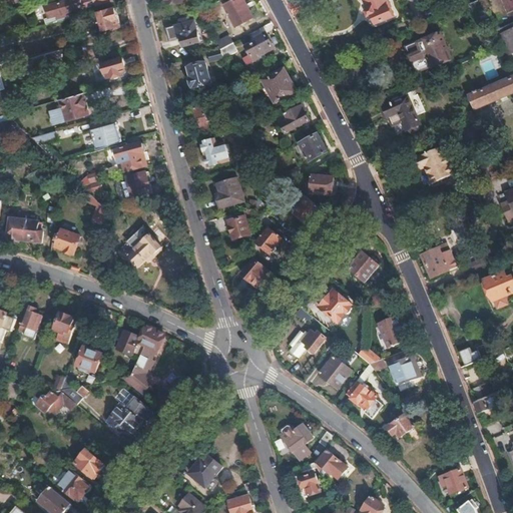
[(253,16),(243,0),(231,0),(224,4),(236,25),(253,16)]
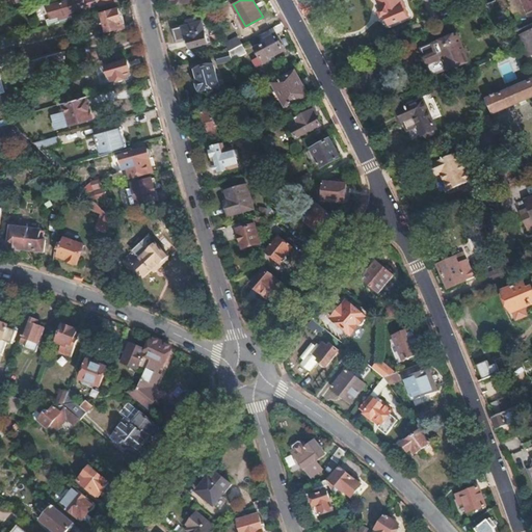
[(306,11),(333,0),(308,0),(301,3),(306,11)]
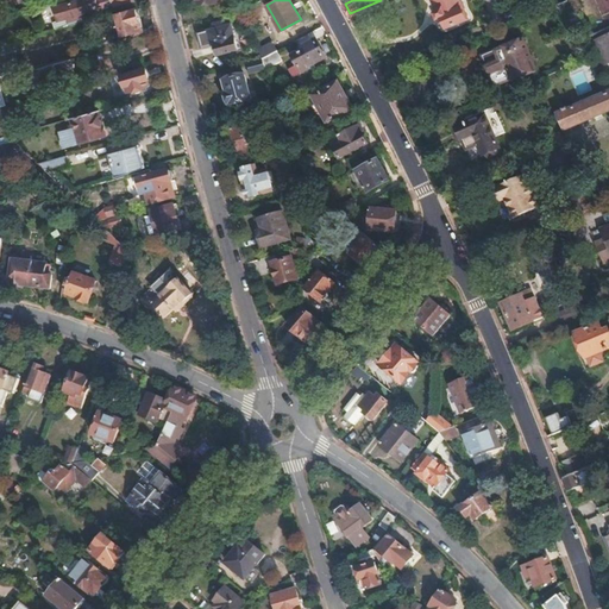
[(433,0),(438,7),(435,10),(435,11),(438,14),(440,14),(441,14),(446,25),(466,17),(462,7),(463,6),(460,0),(433,0)]
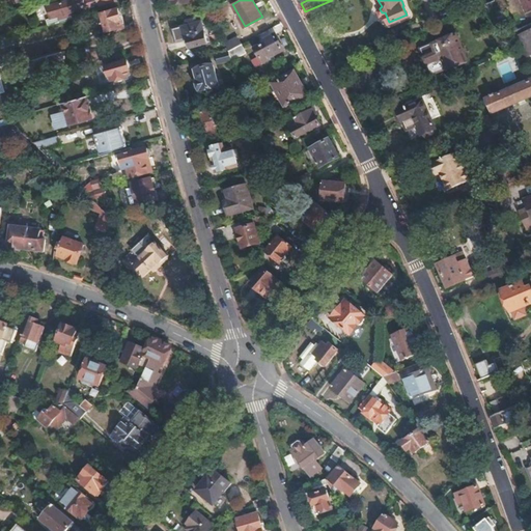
[(507,19),(499,0),(491,0),(484,3),(493,25),(507,19)]
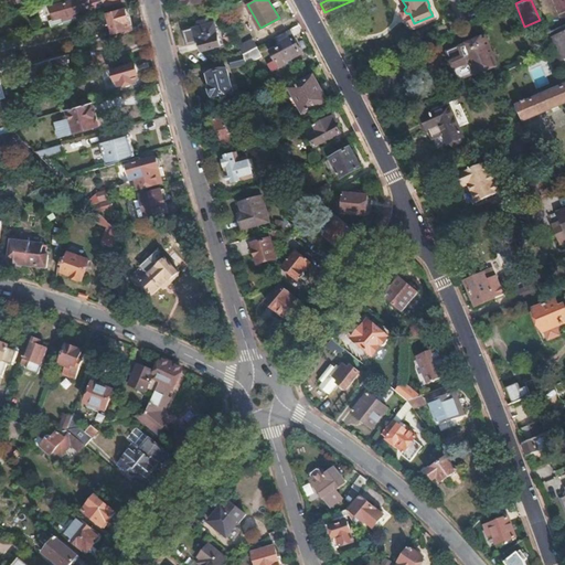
[(127,8),(109,13),(115,32),(132,27),(127,8)]
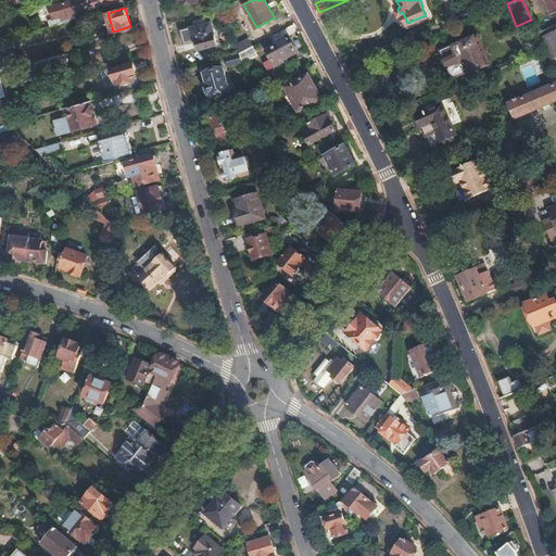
[(81,19),(78,10),(62,14),(65,23),(81,19)]
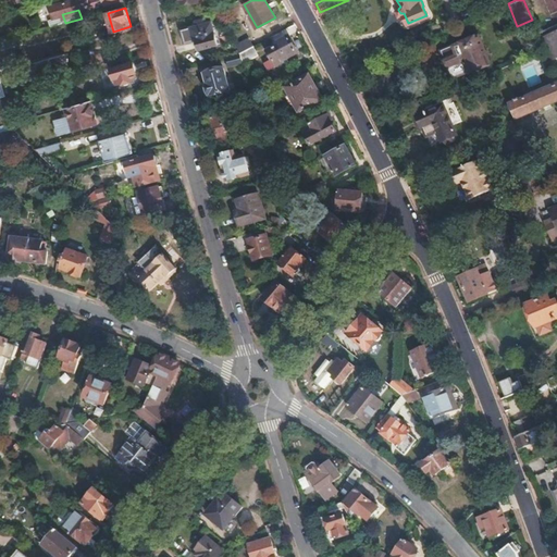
[(217,45),(211,23),(207,24),(206,20),(200,21),(201,25),(187,28),(190,41),(199,39),(201,49),(217,45)]
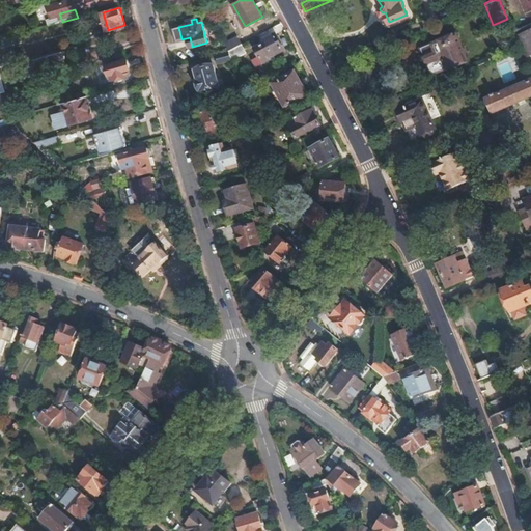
[(530,30),(522,34),(530,55),(530,54),(530,30)]
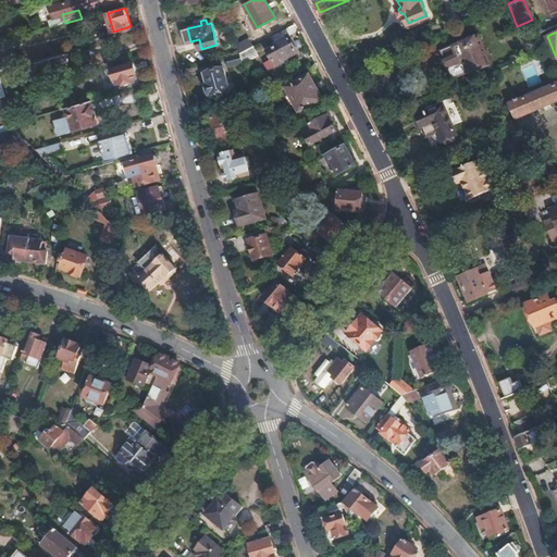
[(298,52),(289,35),(279,41),(280,45),(269,50),(273,60),(275,63),(276,65),(277,66),(284,62),(283,61),(298,52)]
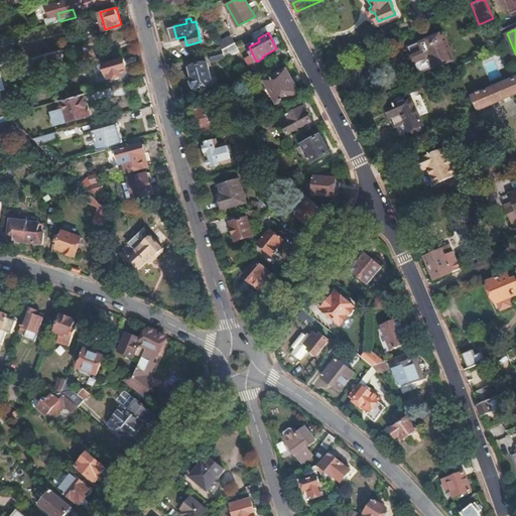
[(453,58),(441,32),(408,47),(414,61),(419,72),(434,66),(434,67),(453,58)]
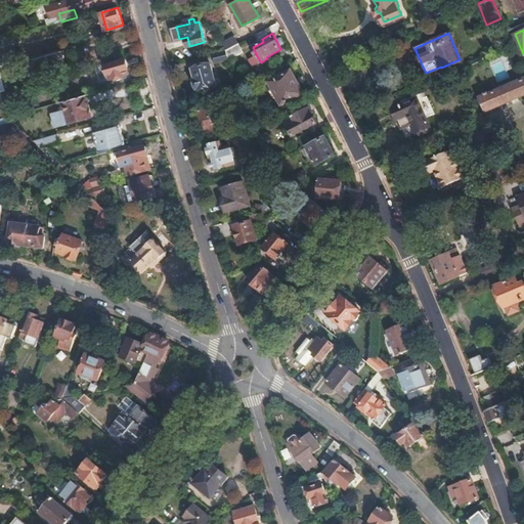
[(23,42),(20,34),(0,40),(3,48),(23,42)]
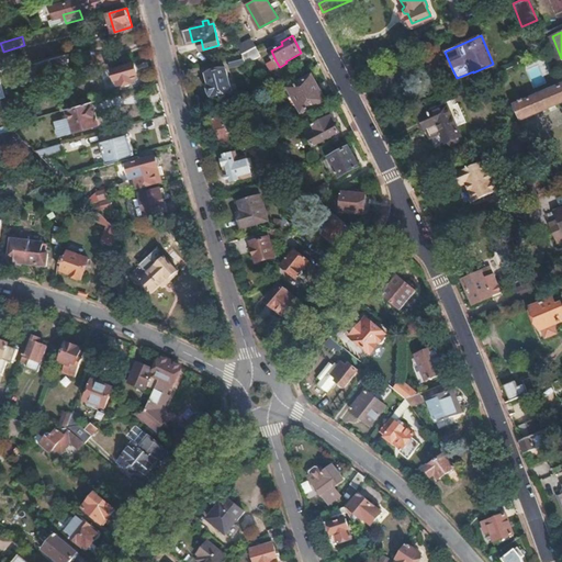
[(552,36),(546,38),(555,60),(561,58),(552,36)]
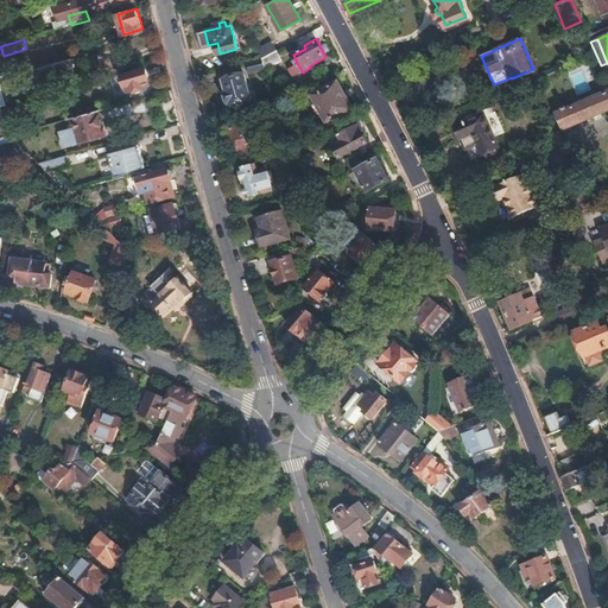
[(263,61),(278,52),(273,43),(259,51),(263,61)]
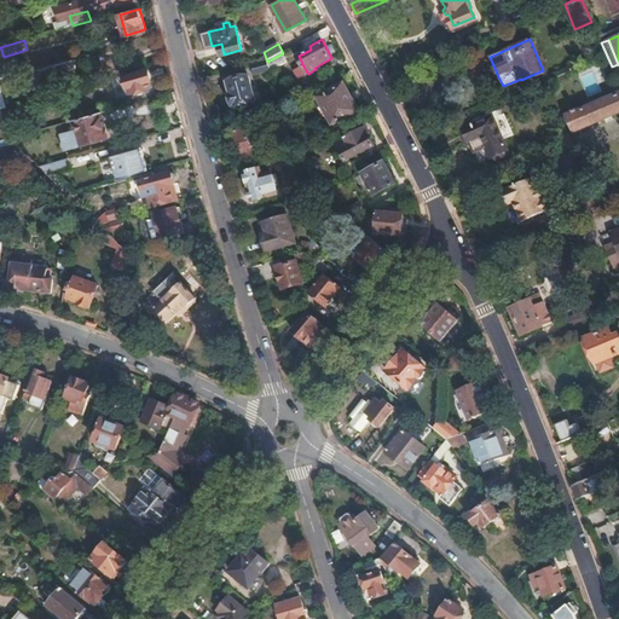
[(271,71),(288,63),(283,53),(267,62),(267,63),(271,71)]
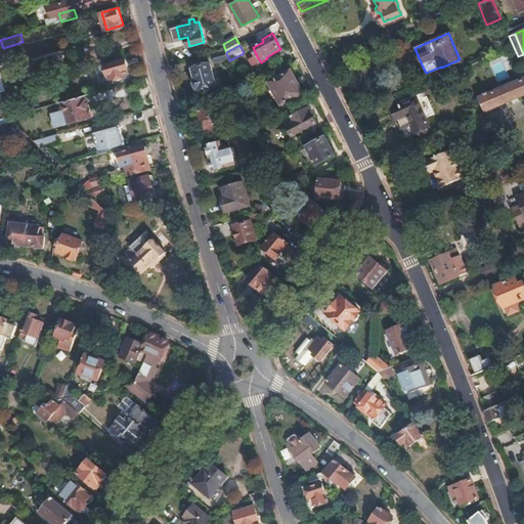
[(67,59),(63,50),(30,59),(33,69),(67,59)]
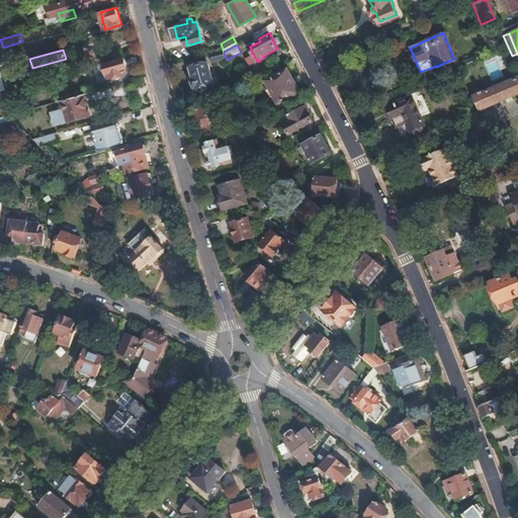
[(227,60),(224,53),(211,56),(213,64),(227,60)]
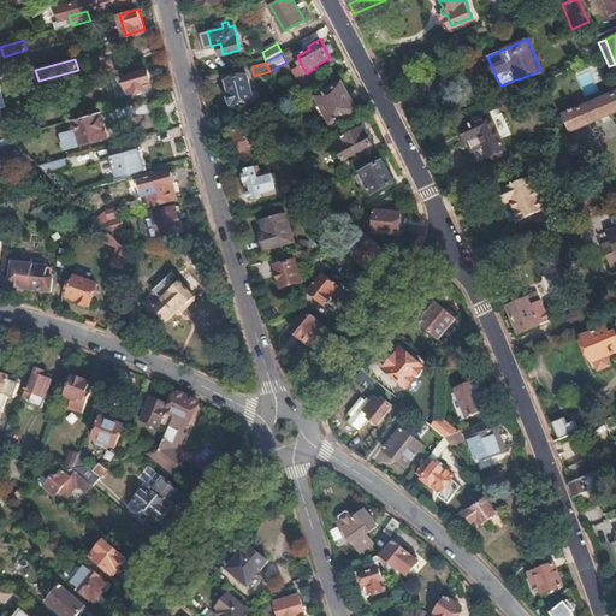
[(304,70),(302,66),(292,71),(296,78),(306,72),(304,70)]
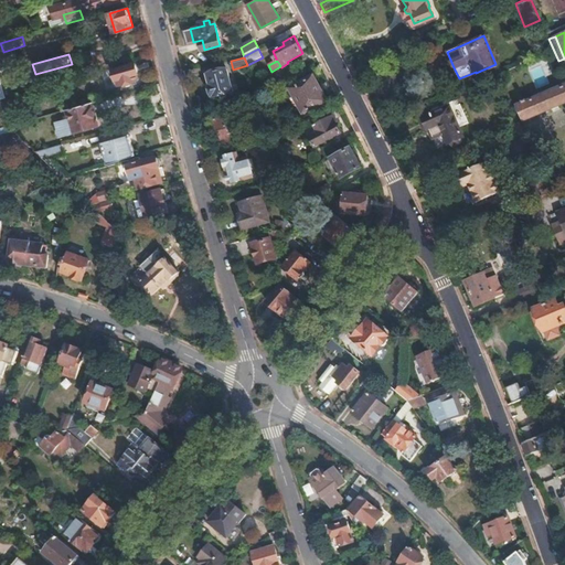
[(136,63),(114,70),(117,78),(119,78),(120,84),(139,78),(137,73),(138,72),(136,63)]
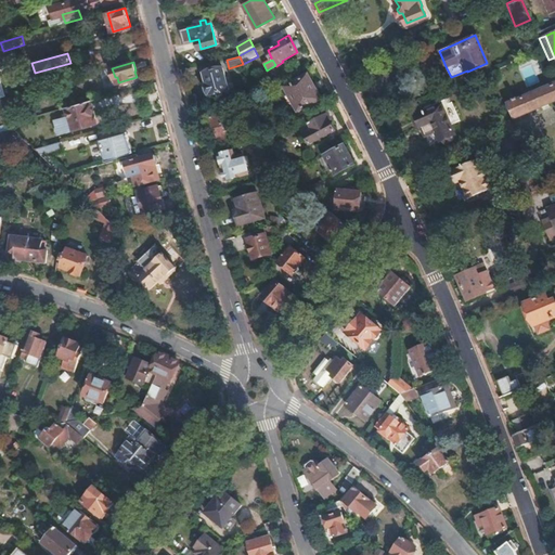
[(9,69),(0,72),(0,79),(11,77),(9,69)]
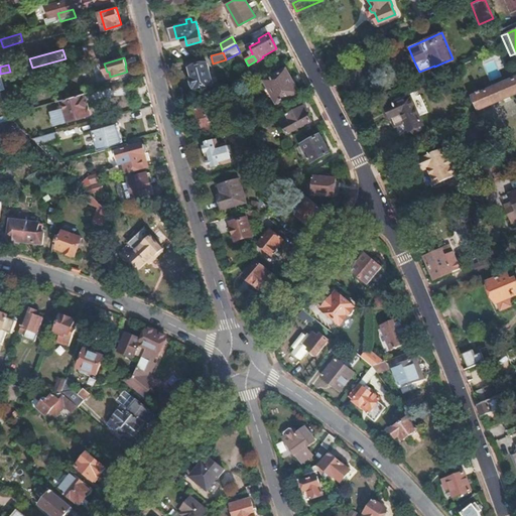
[(195,90),(214,84),(209,65),(191,69),(194,79),(192,80),(195,90)]
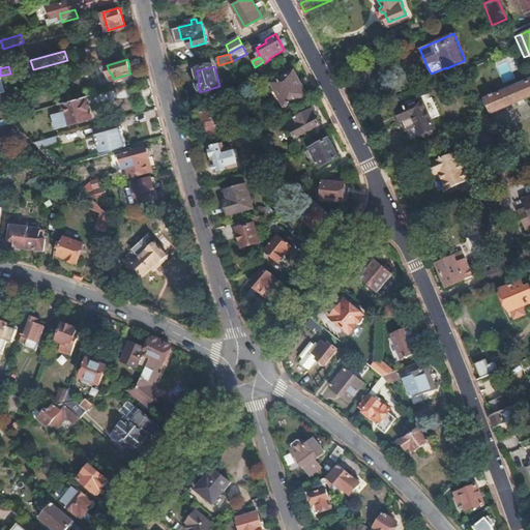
[(307,94),(295,72),(274,84),(287,106),(307,94)]
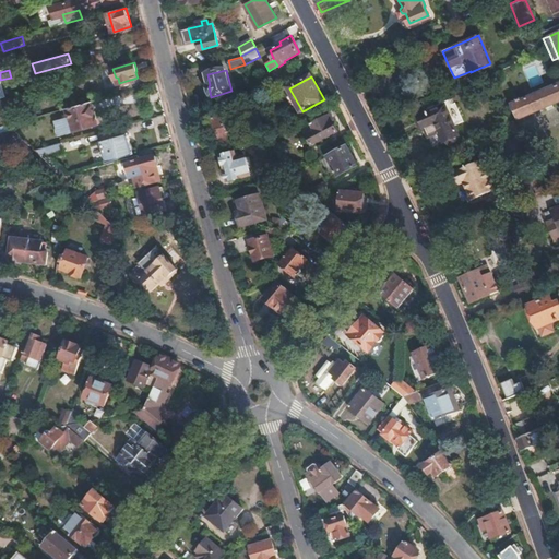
[(518,119),(558,100),(558,82),(511,104),(518,119)]
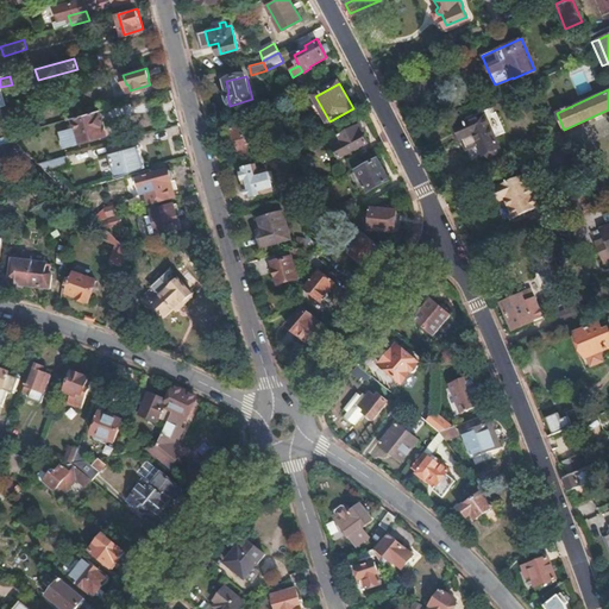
[(11,136),(0,100),(0,125),(4,138),(11,136)]
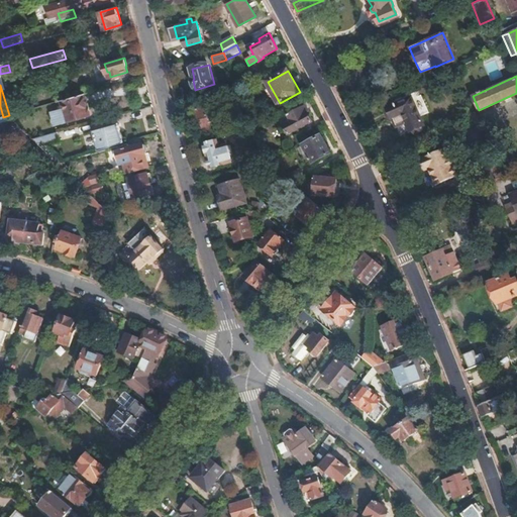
[(243,104),(240,96),(238,91),(230,93),(236,108),(243,104)]
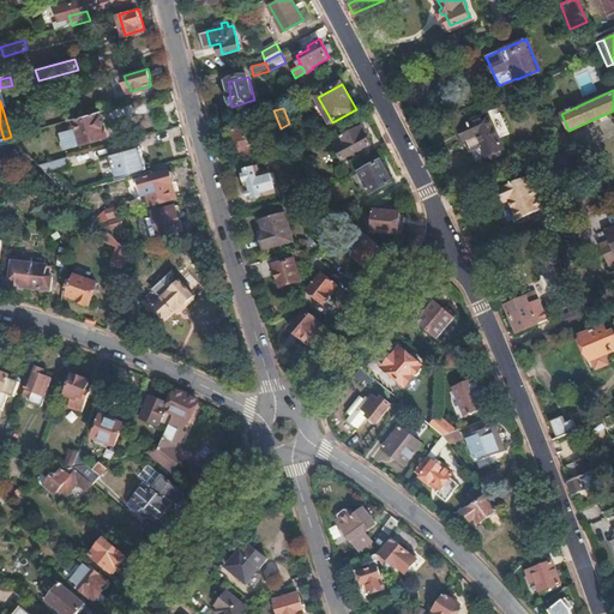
[(108,136),(101,110),(72,119),(76,128),(80,144),(108,136)]
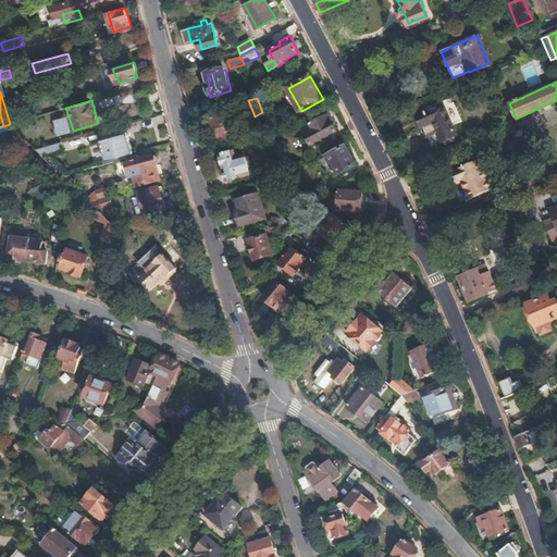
[(457,134),(443,103),(419,114),(418,116),(416,119),(415,122),(418,127),(419,128),(420,128),(422,127),(428,137),(436,133),(441,141),(443,140),(445,144),(446,145),(448,145),(454,143),(455,140),(455,137),(455,136),(457,134)]
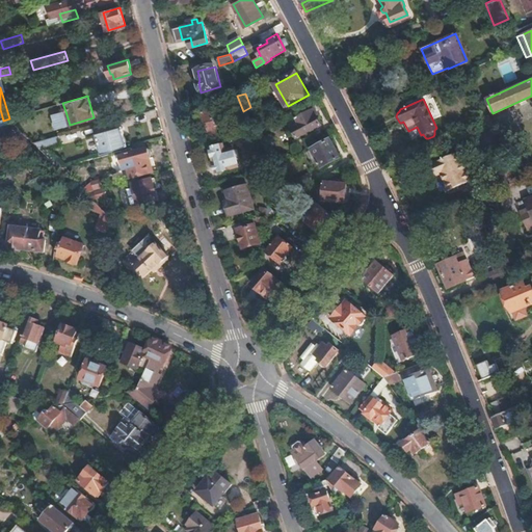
[(319,115),(315,108),(310,111),(314,118),(317,116),(319,115)]
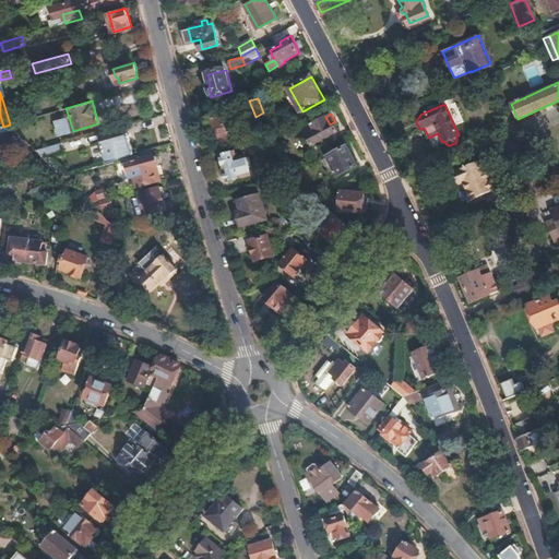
[(226,116),(213,118),(218,142),(229,140),(227,130),(229,129),(226,116)]
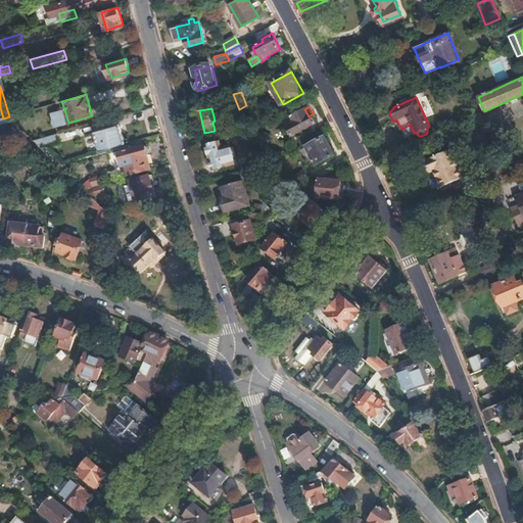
[(68,123),(64,109),(52,112),(53,119),(52,122),(53,124),(55,125),(55,127),(68,123)]
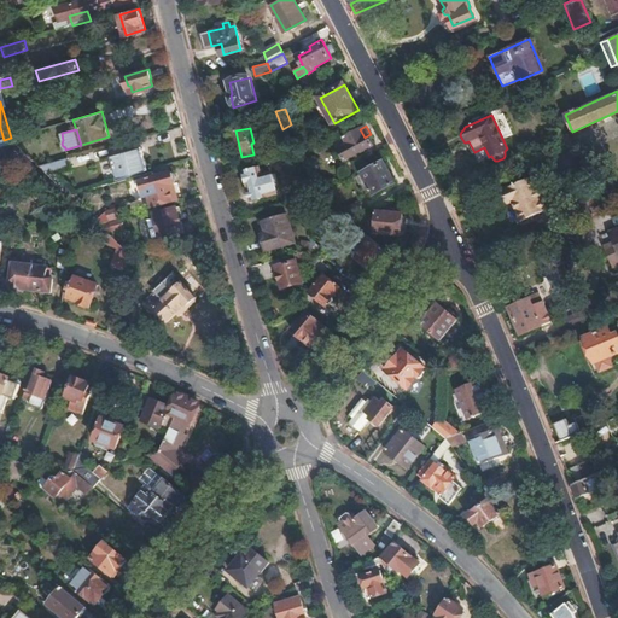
[(348,162),(374,146),(368,135),(365,138),(360,129),(345,138),(347,139),(337,144),(348,162)]
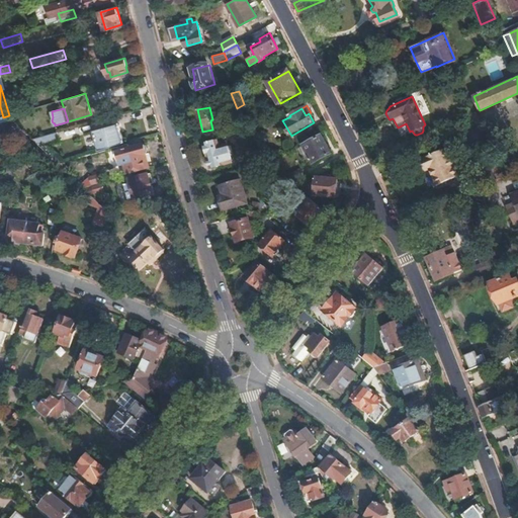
[(269,119),(265,112),(250,119),(254,128),(269,119)]
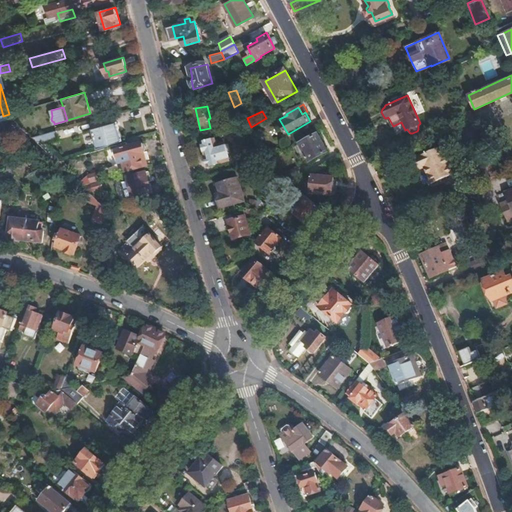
[(118,121),(94,128),(99,146),(123,140),(118,121)]
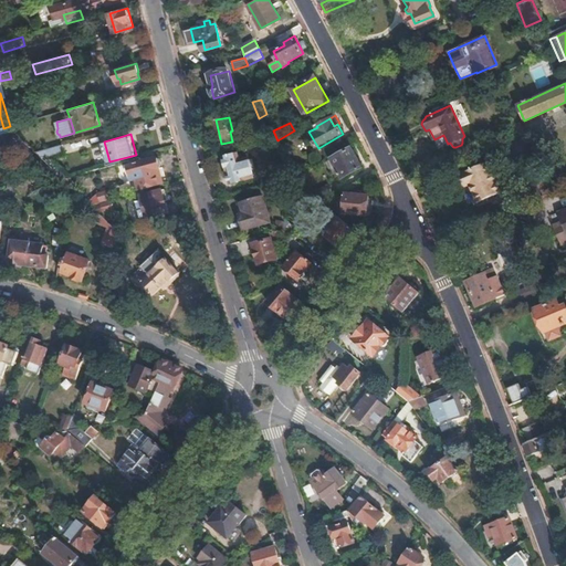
[(53,156),(51,148),(37,153),(41,157),(45,156),(46,158),(53,156)]
